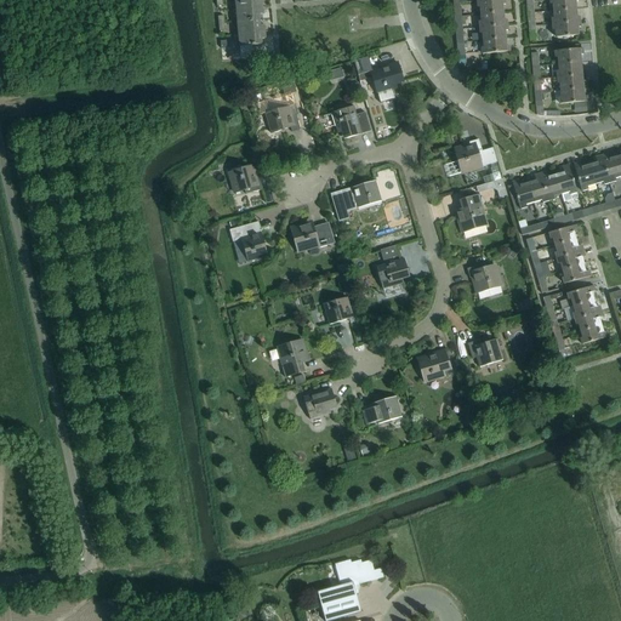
[(234,0),(235,10),(262,7),(262,0),(257,1),(257,0),(234,0)]
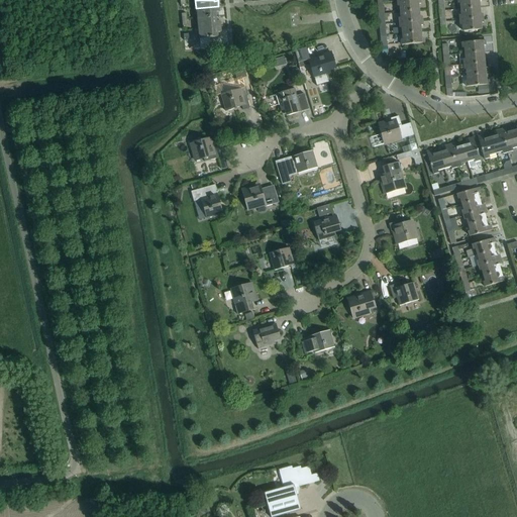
[(401,12),(418,10),(418,4),(420,4),(420,0),(412,0),(397,1),(398,6),(400,6),(401,12)]
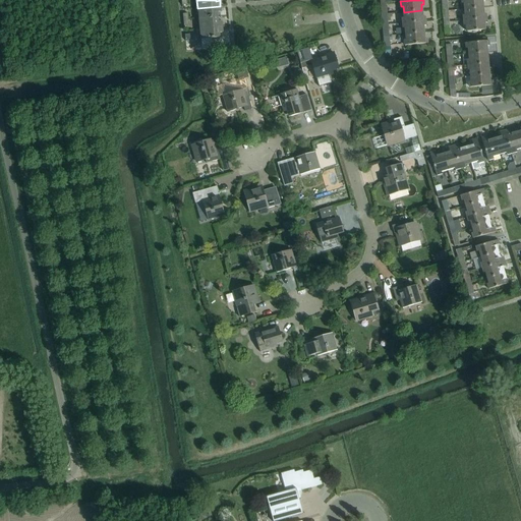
[(465,9),(482,8),(482,1),(485,1),(484,0),(461,0),(462,4),(464,3),(465,9)]
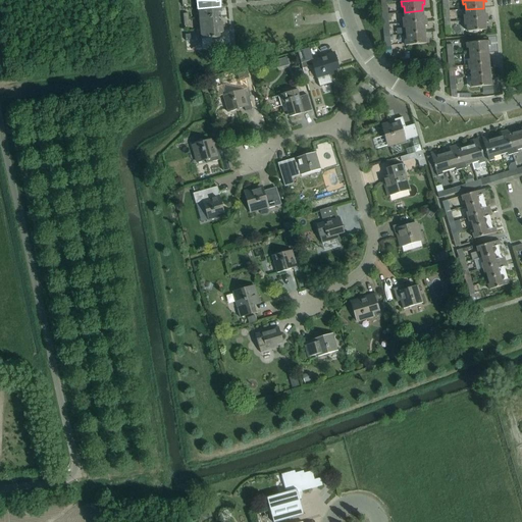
[(199,18),(218,17),(217,12),(221,12),(220,6),(198,8),(199,18)]
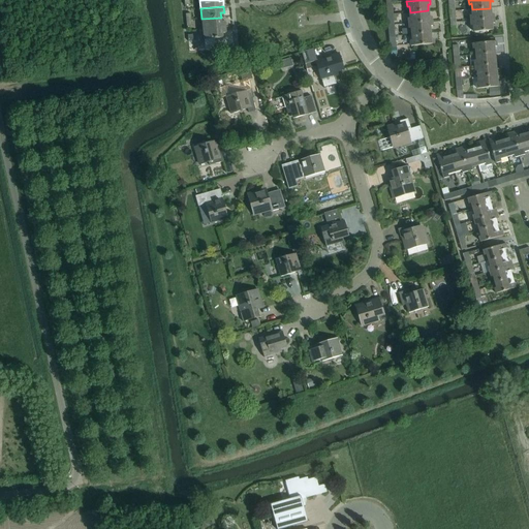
[(471,21),(494,19),(494,14),(491,14),(490,8),(472,9),(472,16),(470,16),(471,21)]
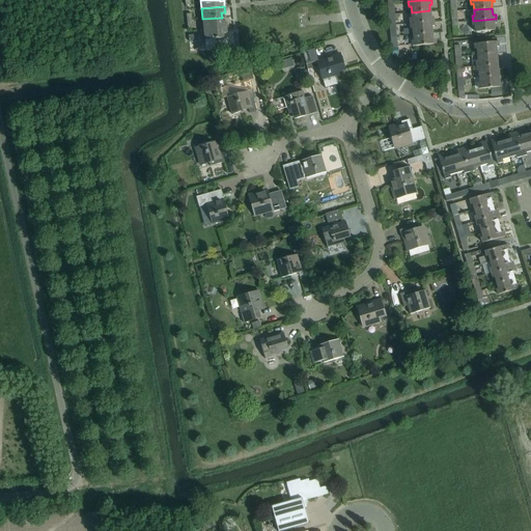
[(411,24),(434,22),(434,17),(430,18),(429,10),(412,12),(412,19),(410,19),(411,24)]
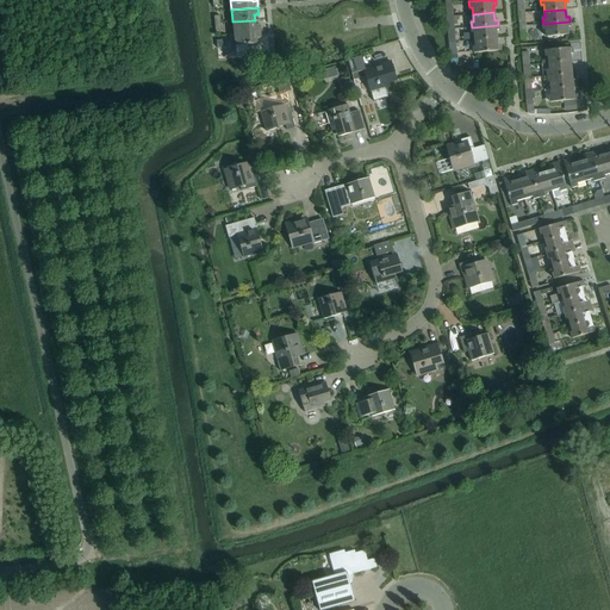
[(234,35),(260,31),(260,25),(255,25),(255,20),(232,22),(234,35)]
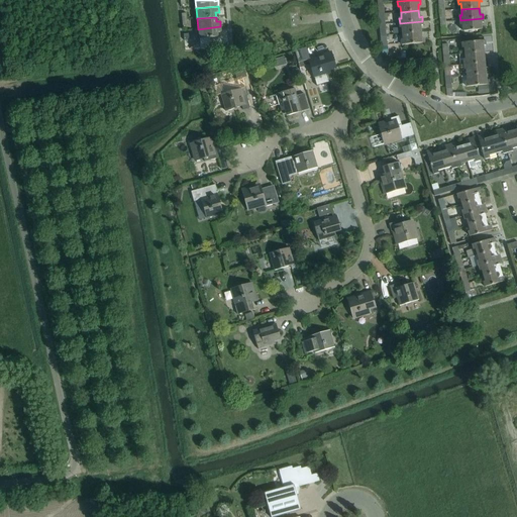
[(483,18),(460,20),(460,25),(462,25),(463,31),(481,29),(481,23),(483,23),(483,18)]
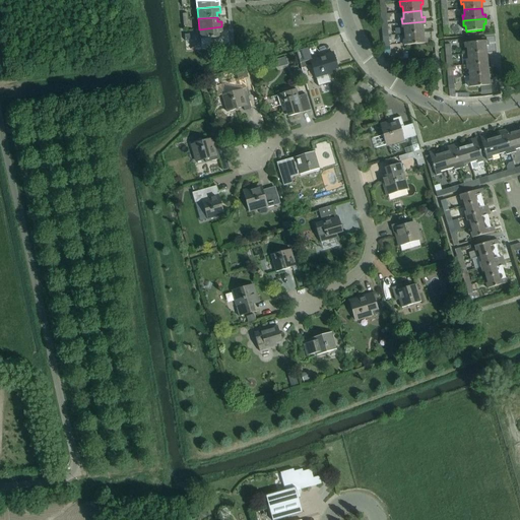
[(404,34),(423,33),(423,25),(425,25),(425,21),(402,23),(402,28),(404,28),(404,34)]
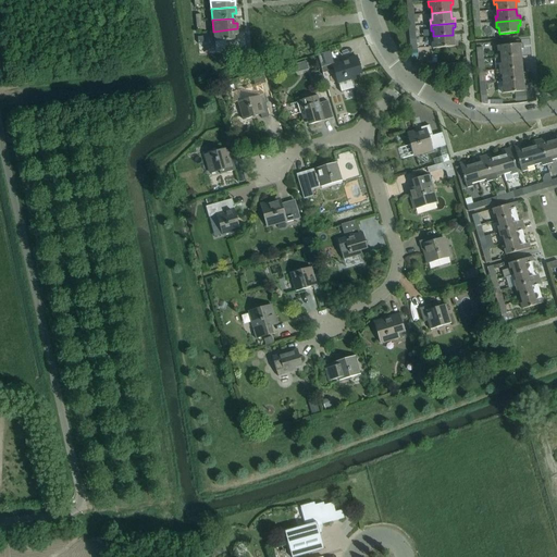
[(237,28),(213,32),(215,49),(226,48),(225,41),(235,40),(234,35),(238,35),(237,28)]
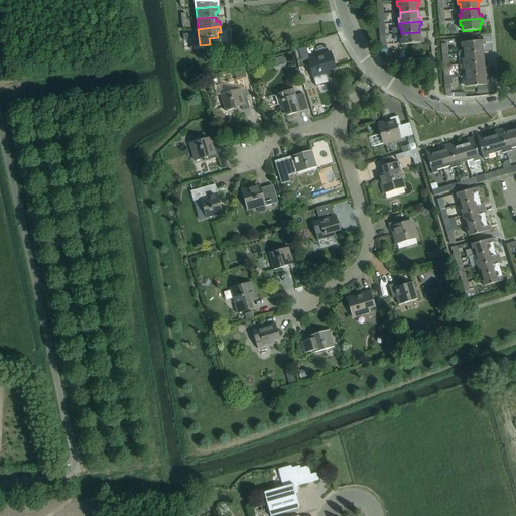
[(419,32),(401,33),(402,39),(400,39),(400,45),(423,43),(423,38),(420,38),(419,32)]
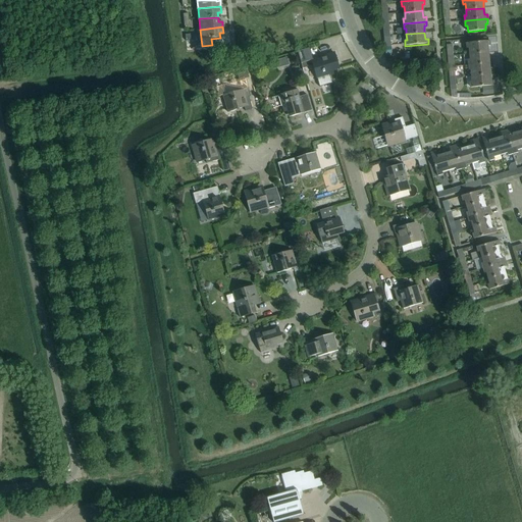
[(470,54),(487,53),(487,46),(490,46),(489,41),(467,43),(467,49),(469,48),(470,54)]
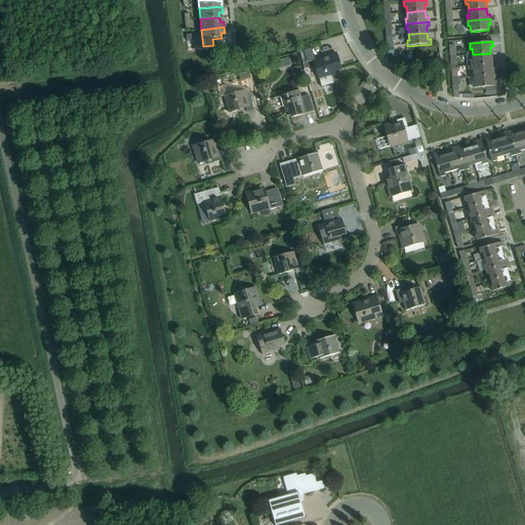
[(311,48),(299,51),(303,64),(315,59),(311,48)]
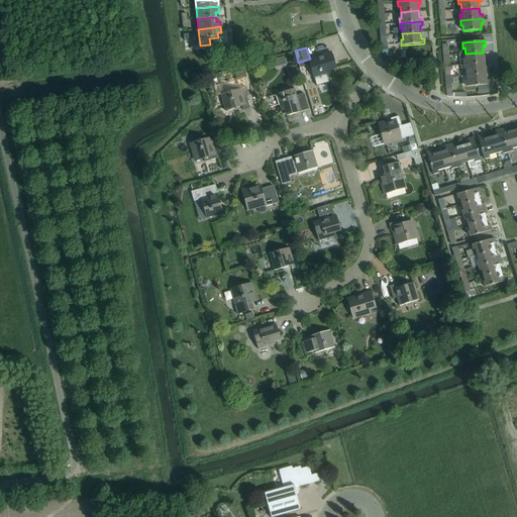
[(464,65),(487,63),(487,59),(484,59),(483,53),(466,54),(466,59),(463,60),(464,65)]
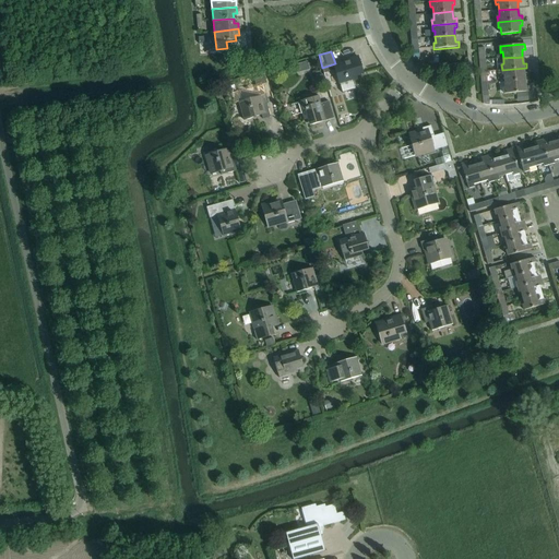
[(358,58),(333,64),(342,93),(353,90),(351,82),(357,80),(356,75),(363,73),(358,58)]
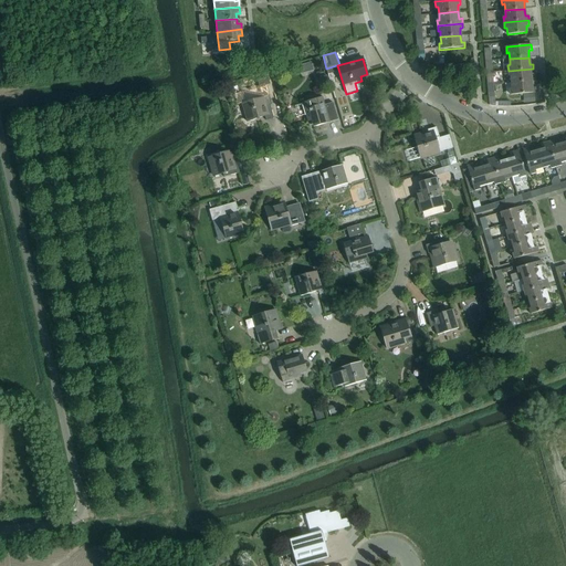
[(511,83),(531,81),(531,74),(533,74),(533,69),(509,71),(509,76),(511,75),(511,83)]
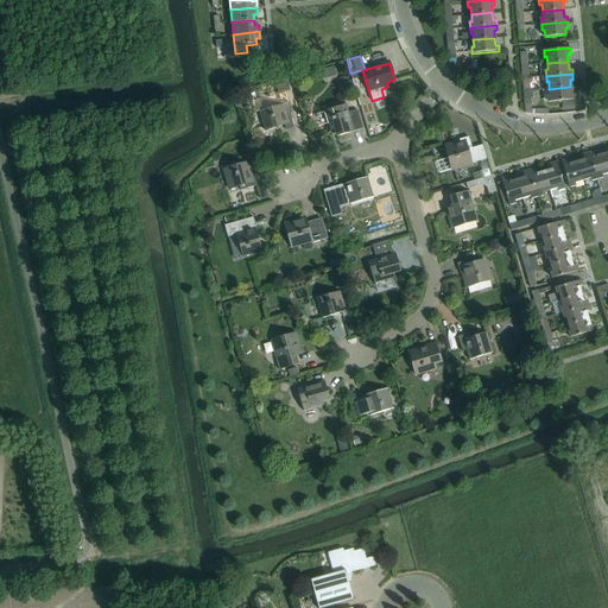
[(276,86),(278,94),(291,90),(289,82),(276,86)]
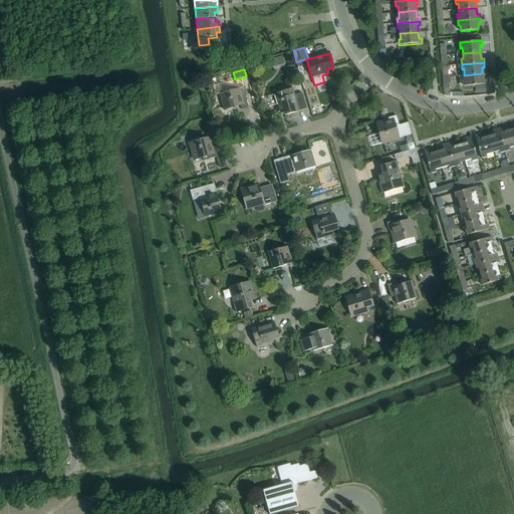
[(482,73),(464,75),(465,80),(463,81),(463,86),(486,84),(486,79),(483,80),(482,73)]
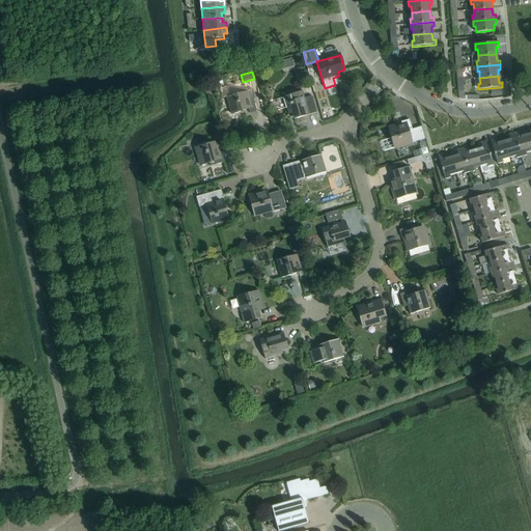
[(256,111),(253,102),(253,99),(249,100),(247,91),(227,98),(231,114),(241,112),(241,110),(248,108),(249,113),(256,111)]
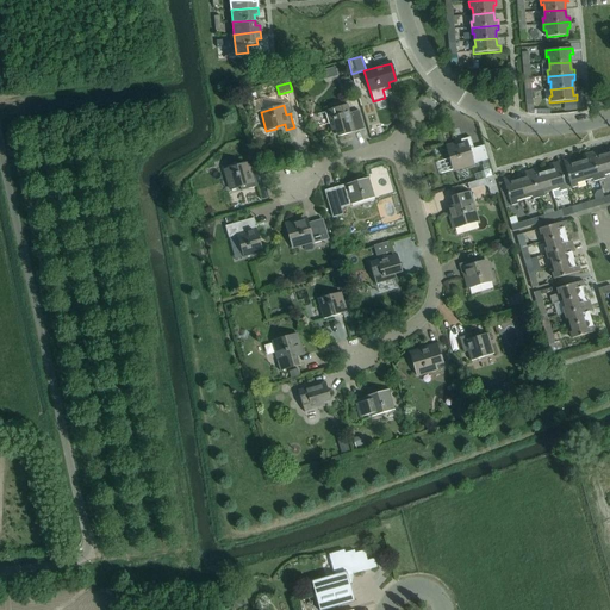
[(363,130),(361,118),(359,111),(350,113),(347,105),(325,111),(331,131),(338,129),(341,137),(363,130)]
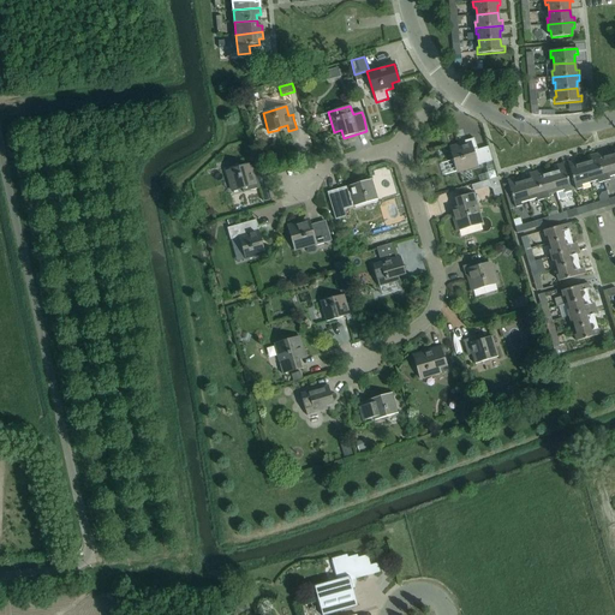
[(488,147),(477,150),(473,138),(464,142),(465,144),(449,148),(457,172),(477,166),(491,161),(488,147)]
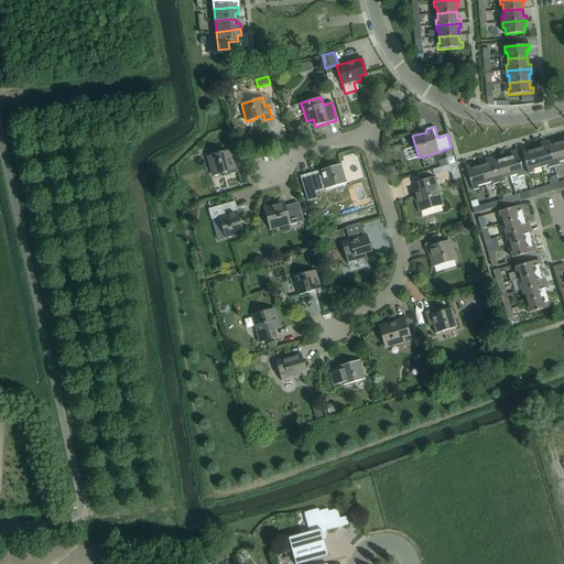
[(563,160),(563,156),(560,142),(553,144),(552,140),(546,142),(553,166),(560,165),(559,162),(563,160)]
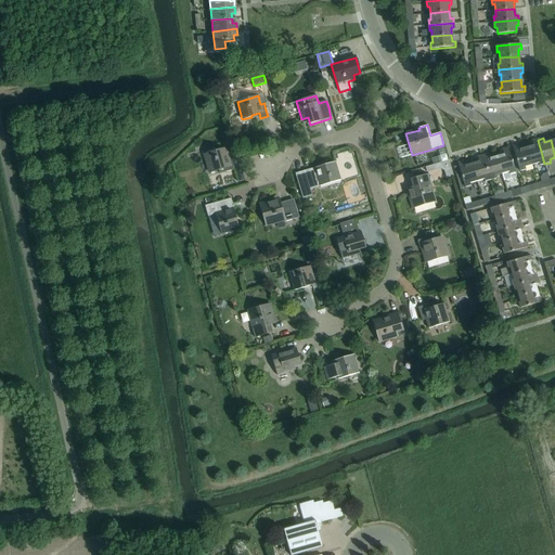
[(539,166),(544,164),(538,140),(532,141),(533,145),(526,147),(531,165),(538,163),(539,166)]
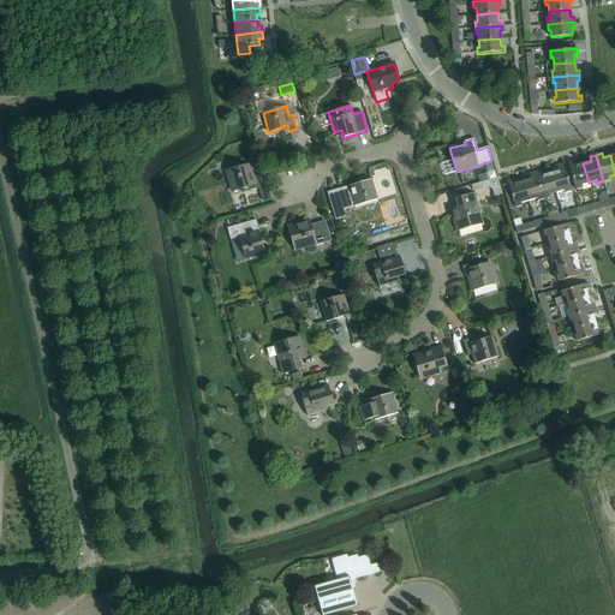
[(589,183),(583,163),(575,166),(574,161),(567,163),(568,167),(566,168),(573,191),(581,187),(581,185),(589,183)]
